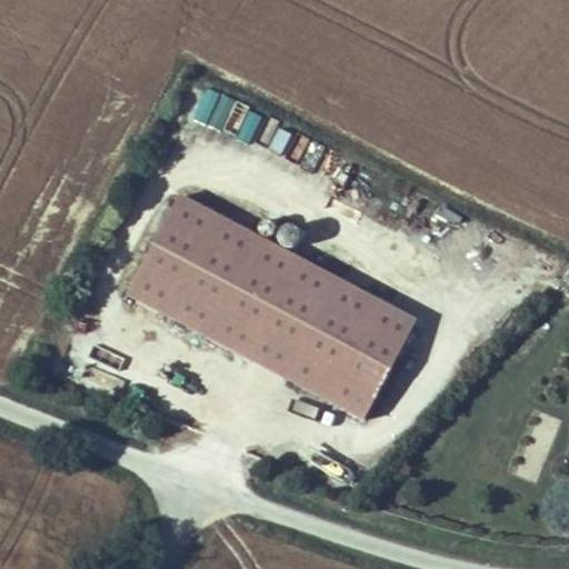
[(225,92),(210,122),(250,141),(265,111),(225,92)]
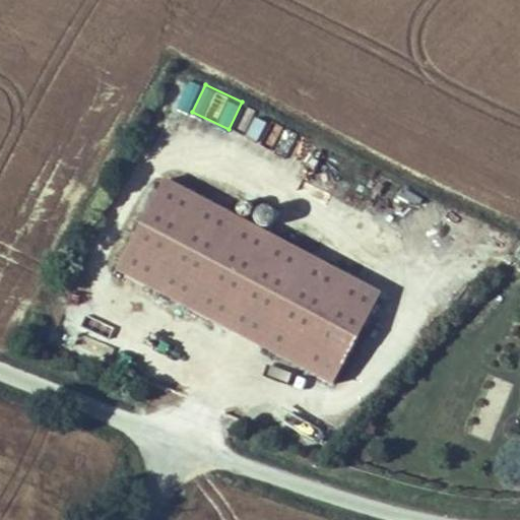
[(255,206),(254,223),(273,224),(273,207),(255,206)]
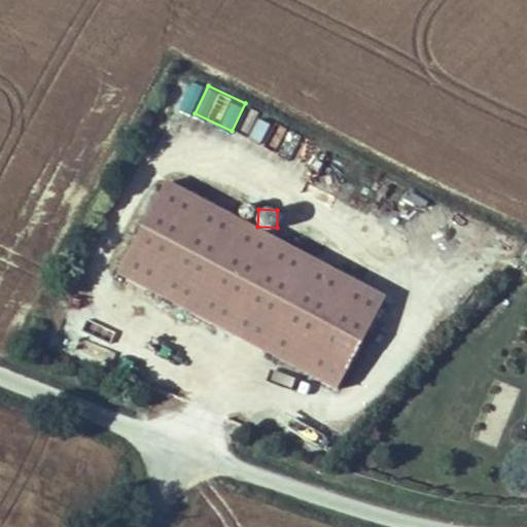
[(416,329),(190,227),(148,321),(374,423),(416,329)]
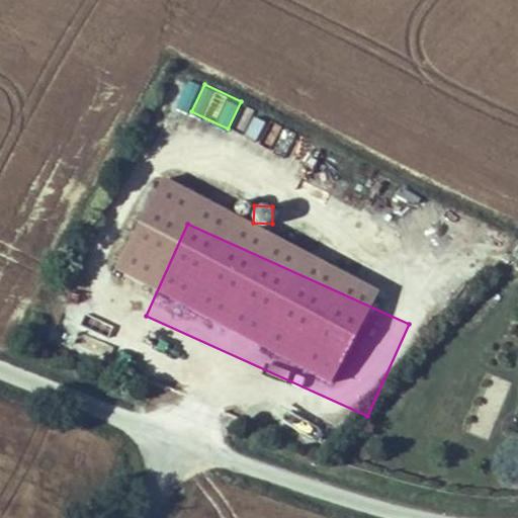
[(76,336),(73,346),(95,353),(98,342),(76,336)]
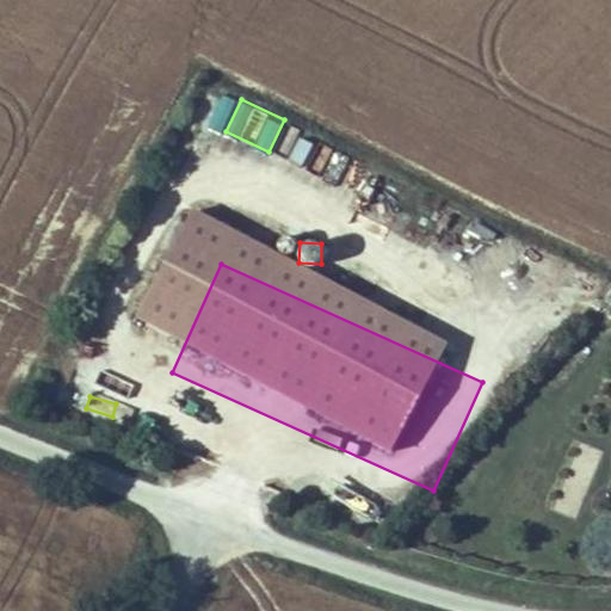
[(580,446),(572,483),(590,487),(598,450),(580,446)]
